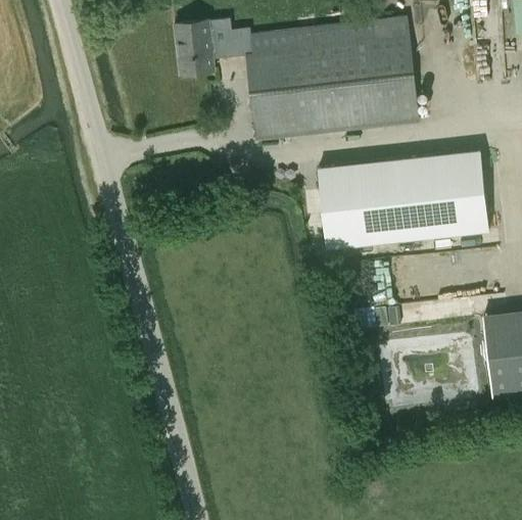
[(511,28),(511,9),(477,10),(477,29),(511,28)]
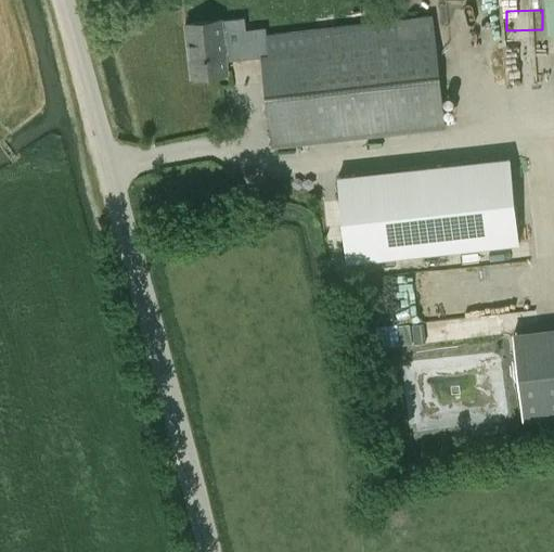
[(296,117),(297,122),(469,101),(460,15),(287,35),(296,117)]
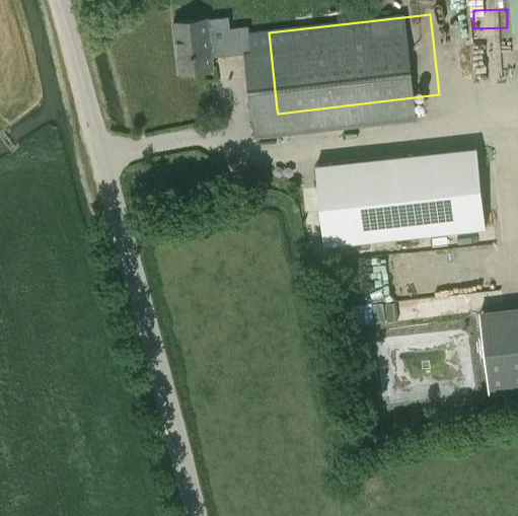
[(211,60),(249,55),(246,28),(228,30),(227,19),(206,21),(206,20),(171,24),(177,75),(212,71),(211,60)]
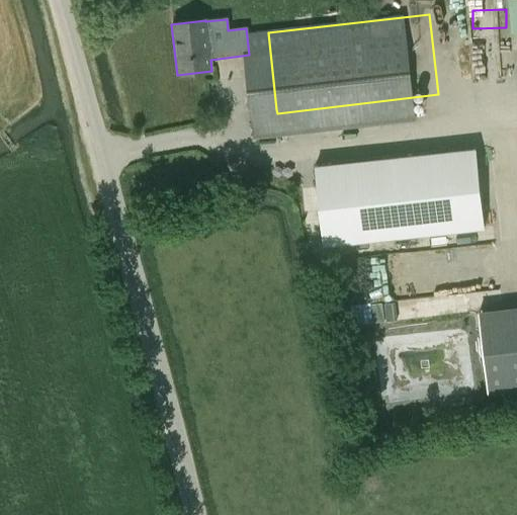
[(488,67),(486,55),(472,57),(475,69),(488,67)]
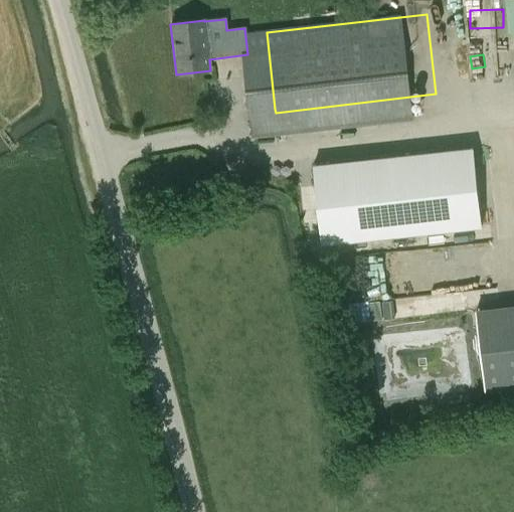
[(473,149),(312,166),(321,245),(481,228),(473,149)]
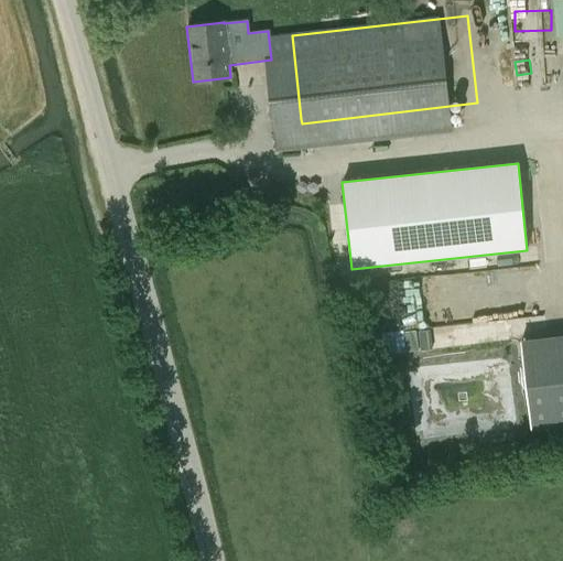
[(318,214),(339,213),(338,190),(318,191),(318,214)]
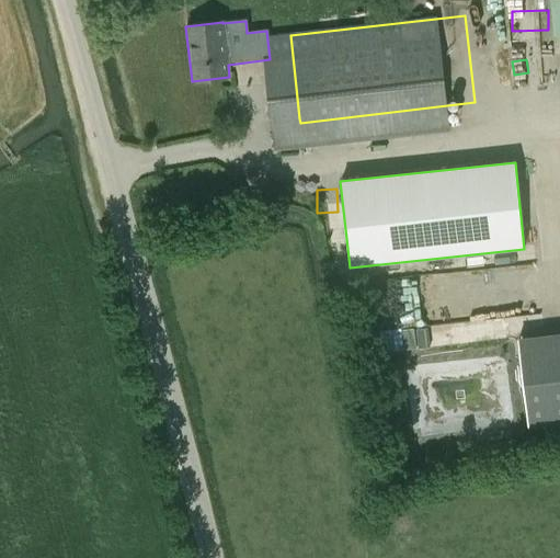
[(559,334),(517,340),(528,426),(559,422),(559,334)]
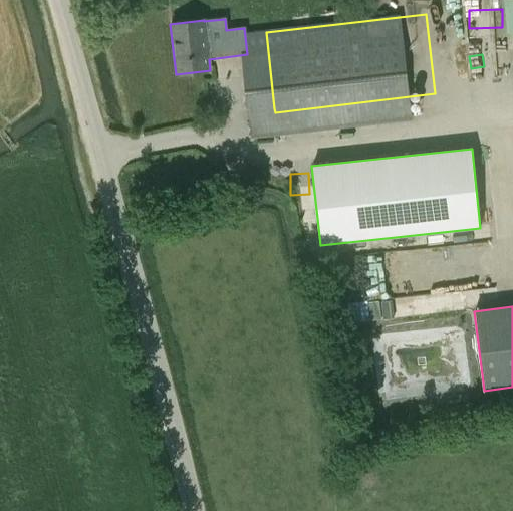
[(439,357),(397,359),(399,397),(441,395),(439,357)]
